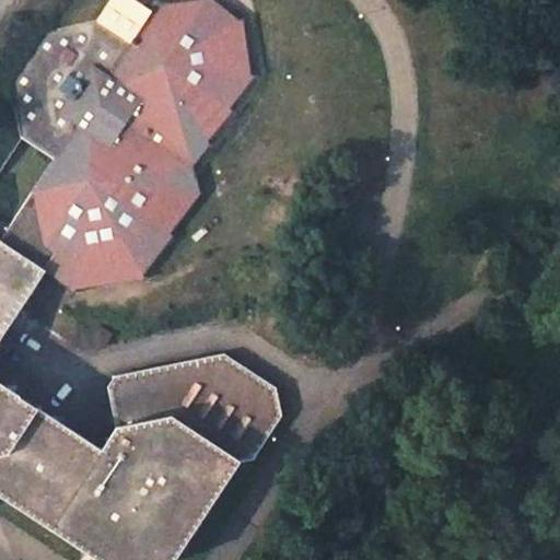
[(0,240),(45,272),(58,254),(91,277),(138,266),(187,193),(182,171),(193,154),(198,153),(233,111),(231,108),(255,76),(252,76),(242,19),(238,21),(212,0),(205,0),(206,0),(151,8),(151,10),(148,15),(130,42),(98,21),(43,32),(10,83),(21,138),(54,160),(0,240)]
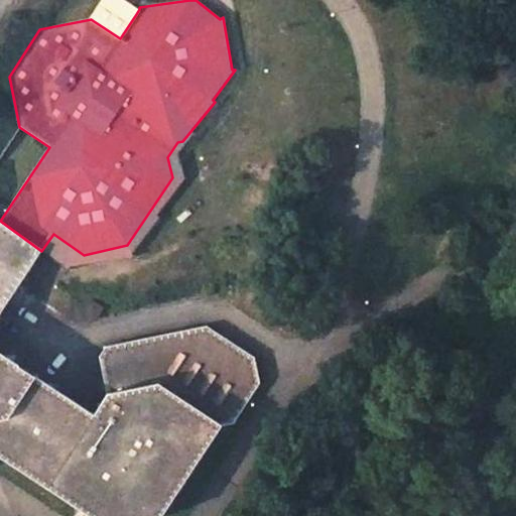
[(103,0),(91,19),(120,38),(136,14),(114,0),(103,0)]
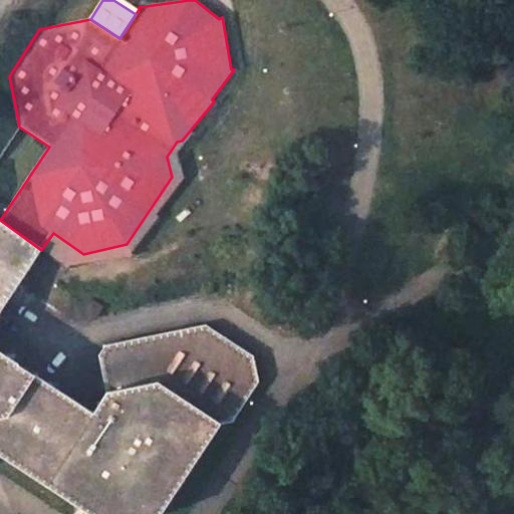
[(186,177),(177,142),(167,157),(172,177),(126,244),(83,254),(53,233),(41,250),(69,269),(135,256),(186,177)]
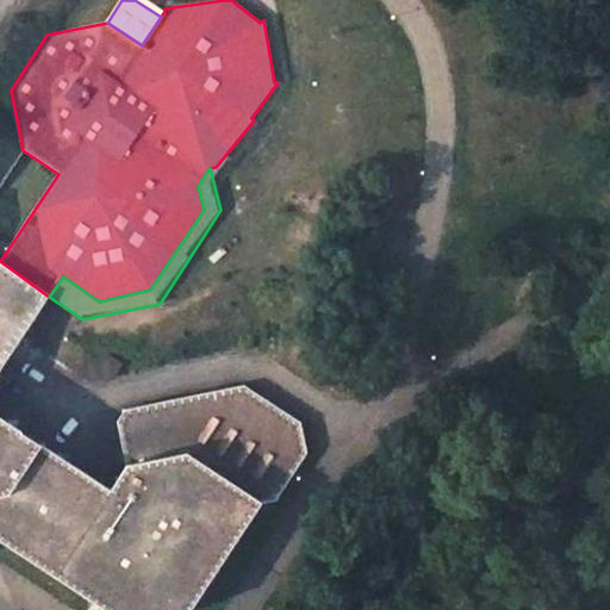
[(128,466),(111,490),(0,417),(0,371),(49,297),(0,261),(0,540),(105,609),(191,609),(261,503),(277,500),(307,453),(300,423),(244,386),(125,410),(117,422),(128,466)]
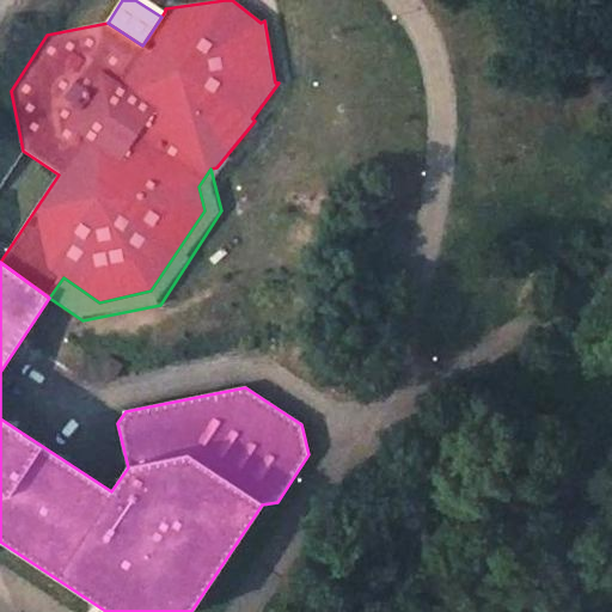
[(114,379),(123,366),(109,356),(87,361),(78,374),(92,384),(114,379)]
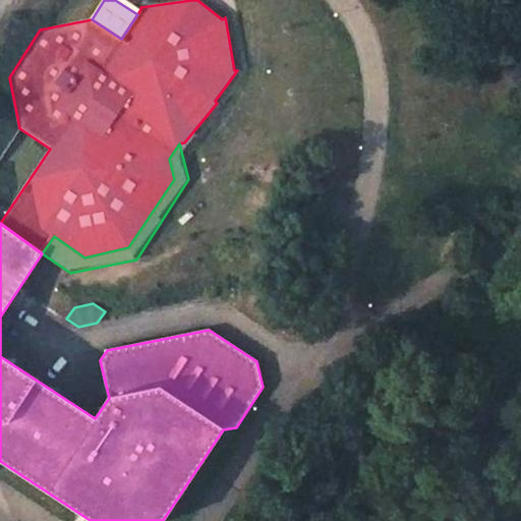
All buildings are outlined.
